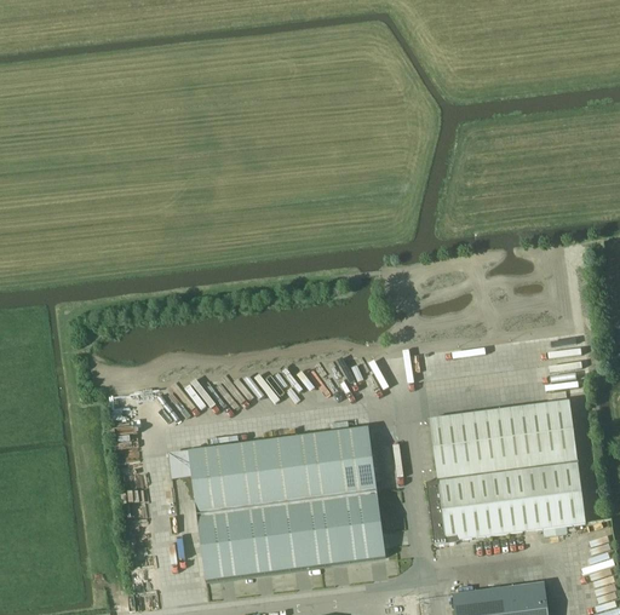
[(464,361),(477,331),(470,327),(455,358),(464,361)]
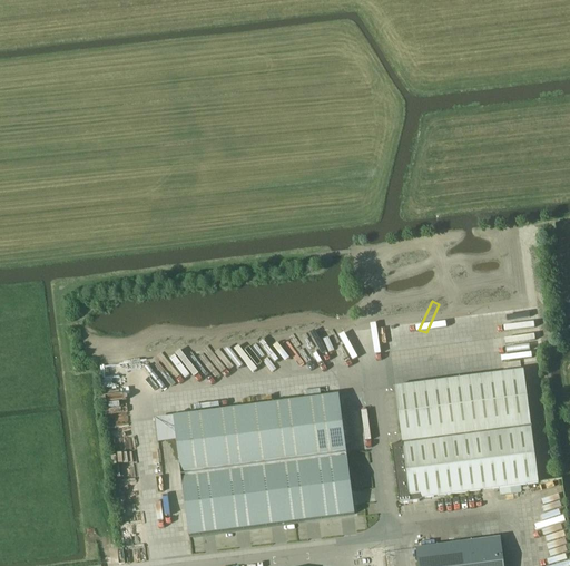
[(290,366),(296,361),(281,335),(274,340),(290,366)]
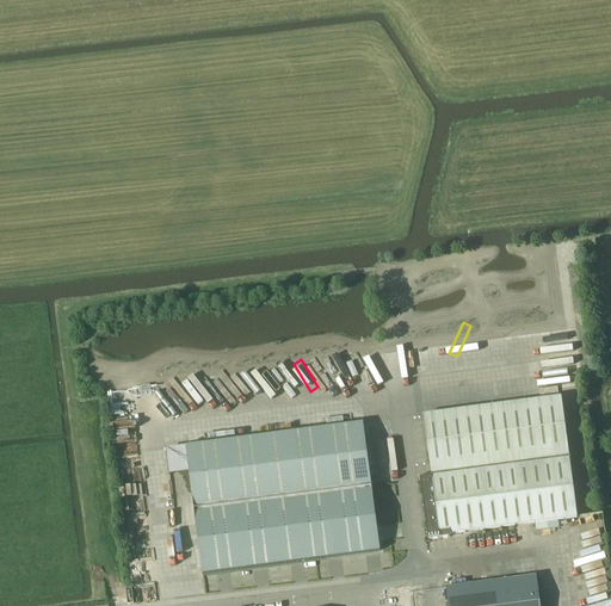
[(273,396),(278,393),(259,368),(254,372),(273,396)]
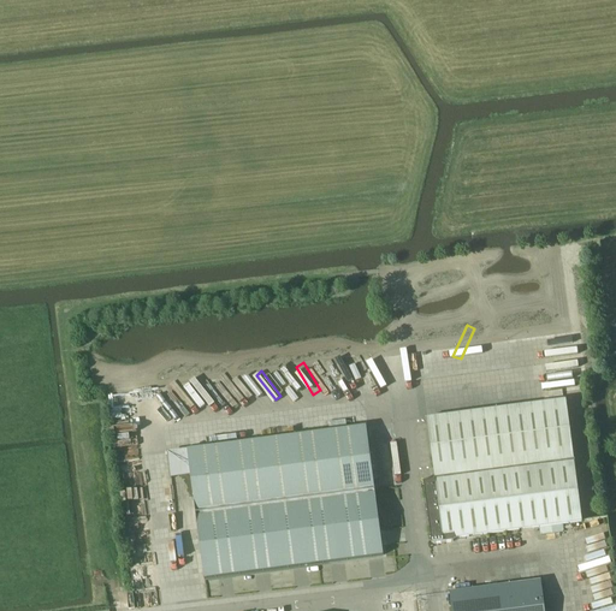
[(227,383),(220,387),(212,375),(205,381),(225,408),(238,397),(227,383)]
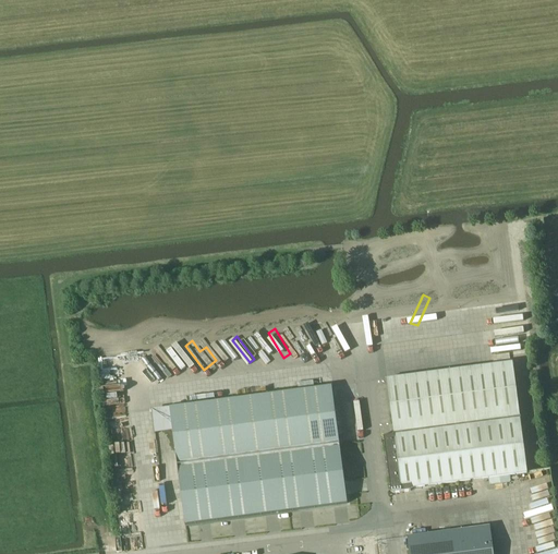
[(154,346),(149,351),(145,346),(138,351),(159,374),(165,369),(170,374),(176,369),(154,346)]
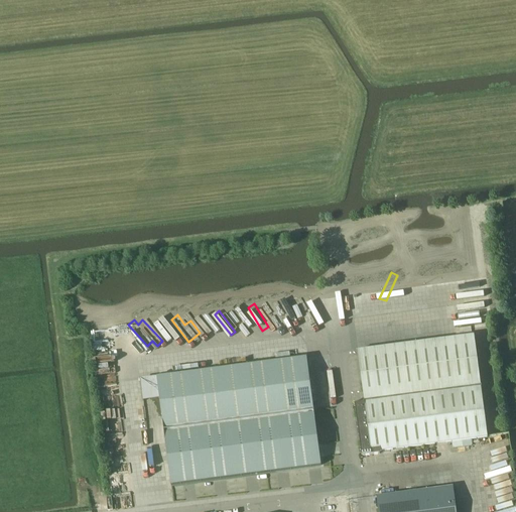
[(474,332),(358,347),(365,399),(355,401),(361,451),(363,453),(379,450),(381,448),(487,434),(474,332)]
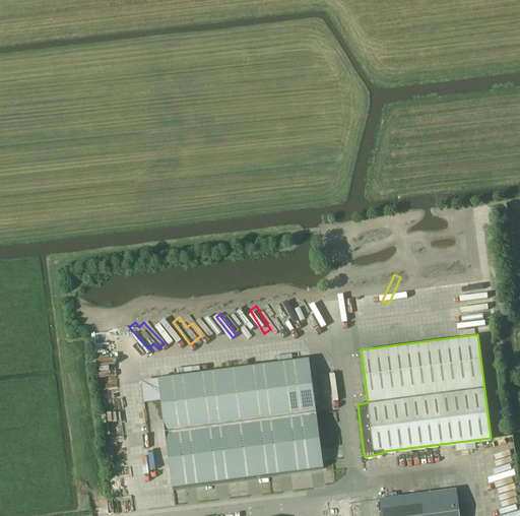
[(309,357),(157,377),(173,486),(195,482),(323,465),(309,357)]
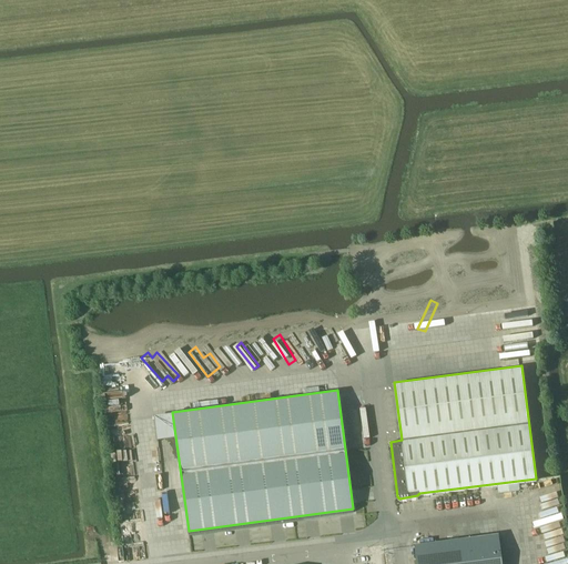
[(501,563),(498,533),(415,544),(417,563),(501,563)]
